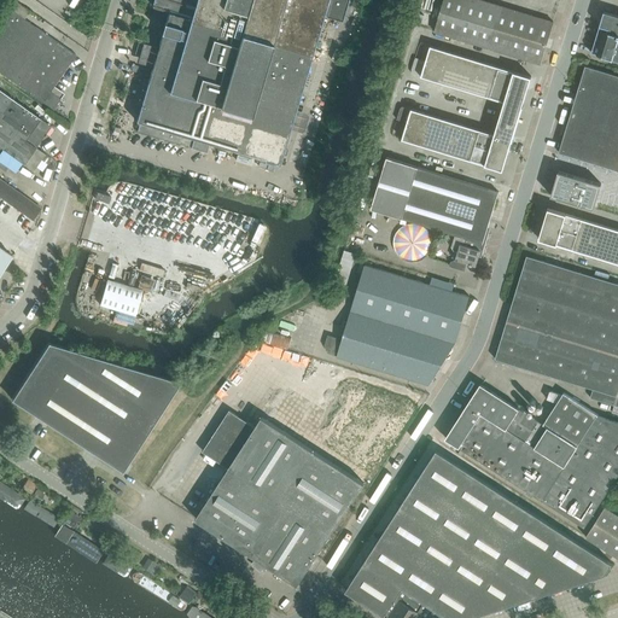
[(153,0),(152,6),(169,11),(136,121),(140,122),(136,132),(207,152),(209,143),(278,163),(322,15),(342,21),(347,0),(153,0)]
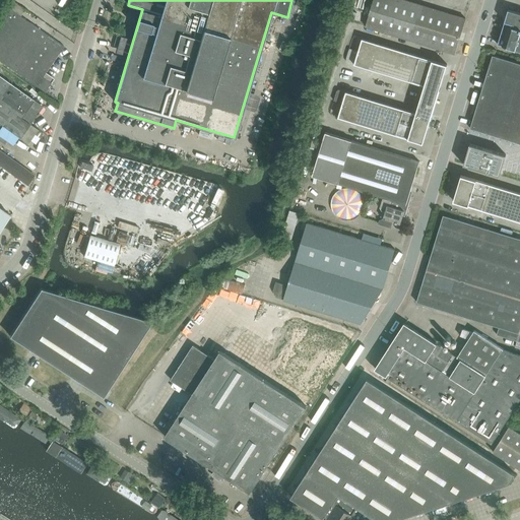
[(374,0),(366,26),(455,54),(465,18),(404,0),(374,0)]
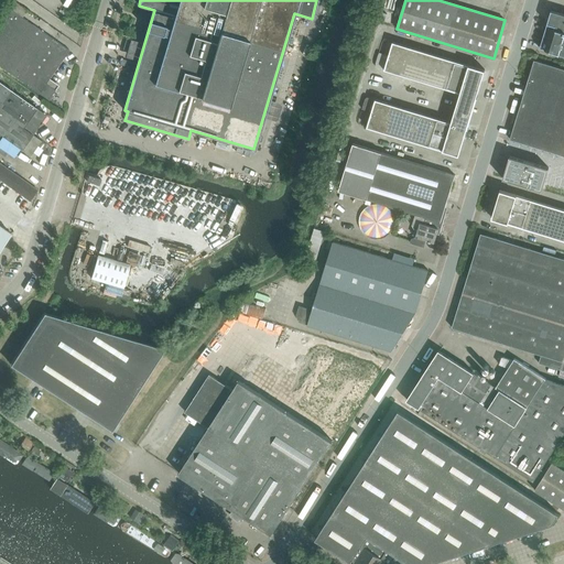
[(32,85),(51,97),(56,89),(45,83),(63,56),(64,57),(69,51),(4,6),(0,11),(0,66),(30,88),(32,85)]
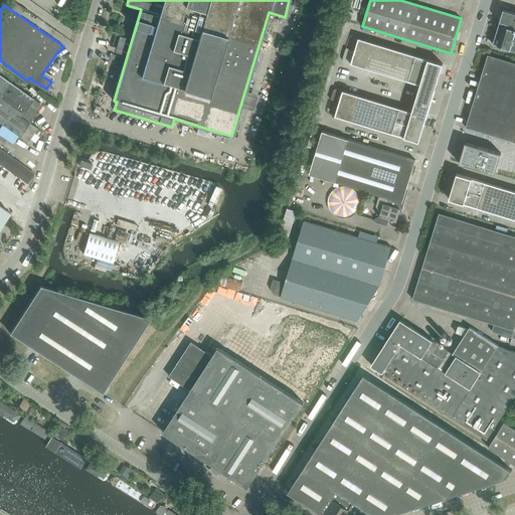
[(493,43),(514,49),(514,12),(503,9),(493,43)]
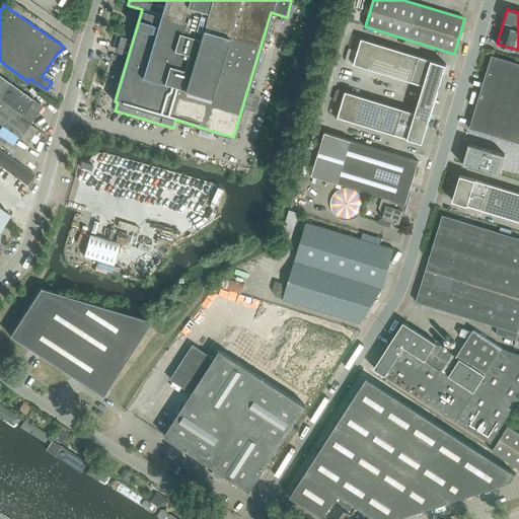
[(446,64),(362,39),(358,51),(349,49),(346,58),(346,62),(354,64),(424,85),(416,113),(346,91),(338,89),(336,91),(334,100),(342,103),(338,117),(423,143),(431,118),(439,90),(446,64)]
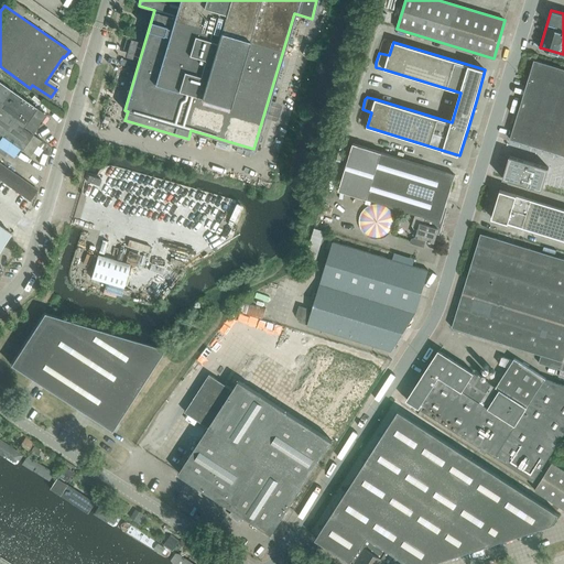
[(514,126),(510,139),(542,149),(563,155),(563,68),(534,61),(529,79),(528,84),(527,86),(524,91),(522,99),(518,112),(514,126)]
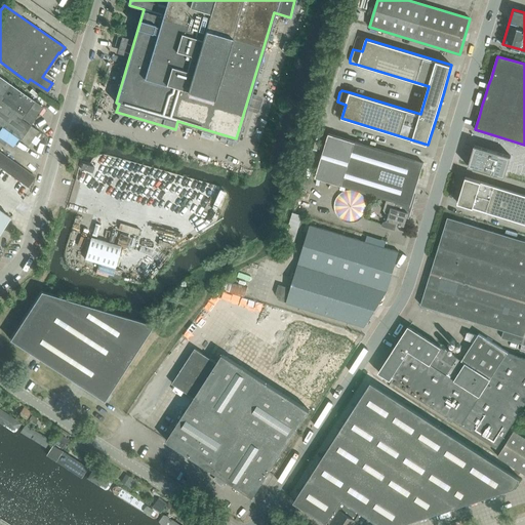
[(0,124),(29,145),(38,130),(31,125),(43,108),(0,76),(0,124)]
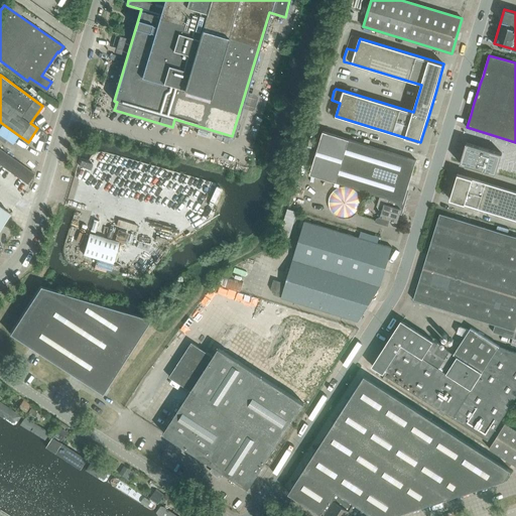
[(375,222),(388,226),(390,220),(397,223),(401,211),(403,212),(408,196),(406,195),(416,160),(324,131),(309,174),(380,197),(377,206),(379,209),(382,210),(380,217),(376,219),(375,222)]
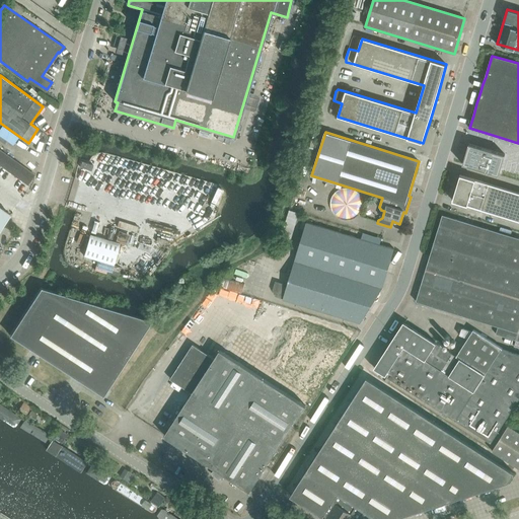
[(469,144),(465,154),(484,159),(487,149),(469,144)]
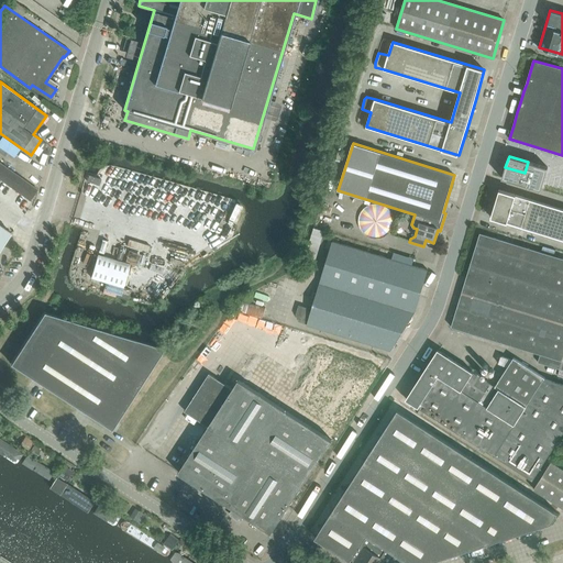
[(528,162),(525,173),(544,179),(548,167),(528,162)]
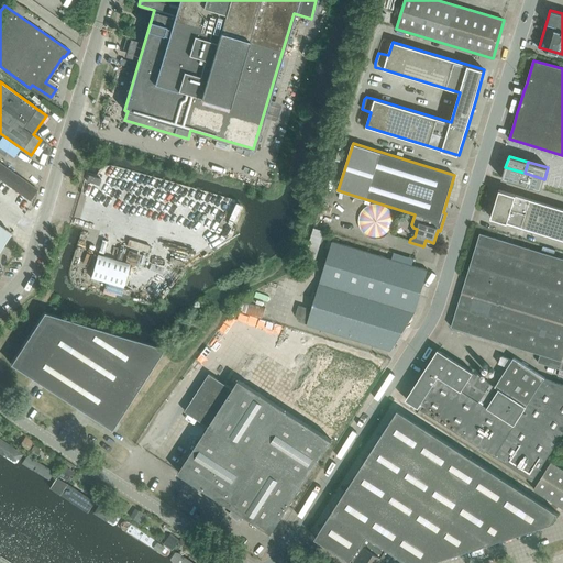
[(0,179),(30,200),(37,189),(0,163),(0,179)]
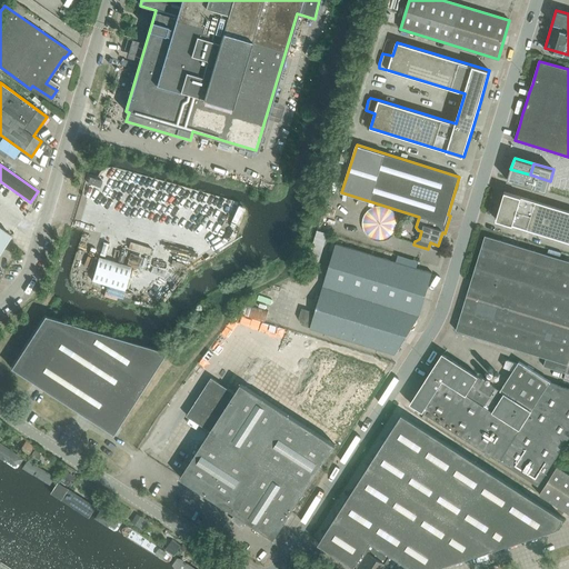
[(510,169),(507,180),(527,186),(530,175),(510,169)]
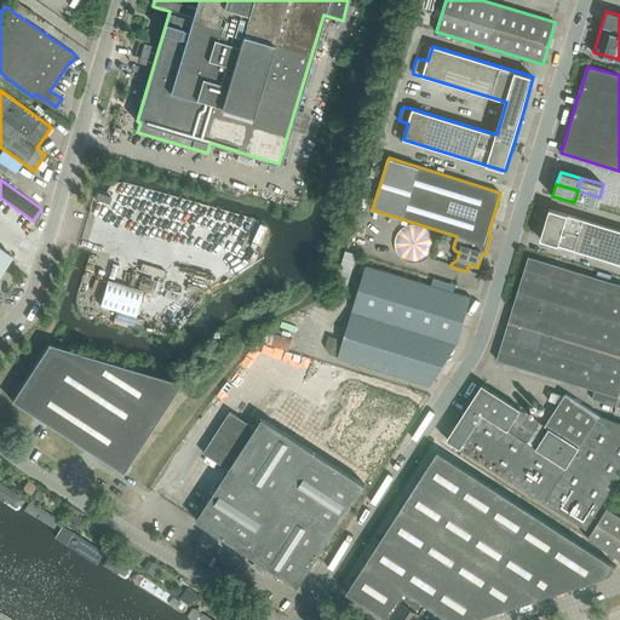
[(578,190),(574,202),(596,210),(600,197),(578,190)]
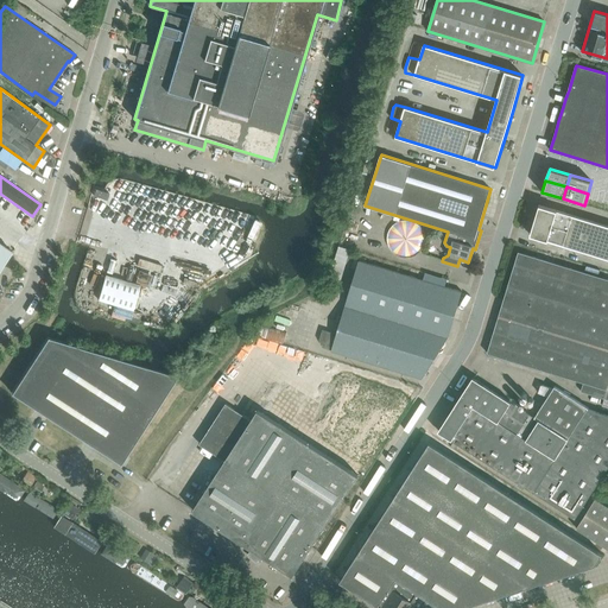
[(607,226),(539,206),(530,235),(607,259),(607,226)]
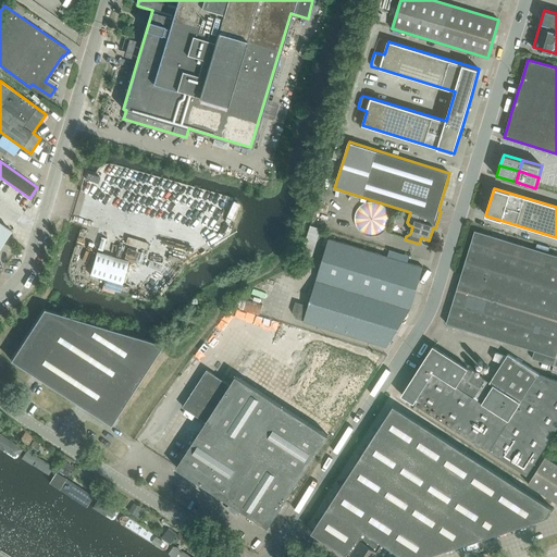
[(0,223),(0,244),(7,234),(10,231),(0,223)]
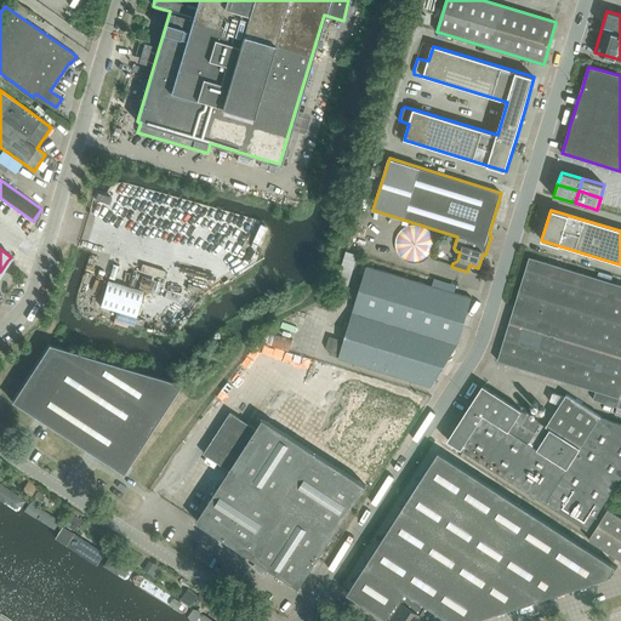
[(593,400),(620,408),(620,284),(530,257),(499,360),(597,391),(593,400)]
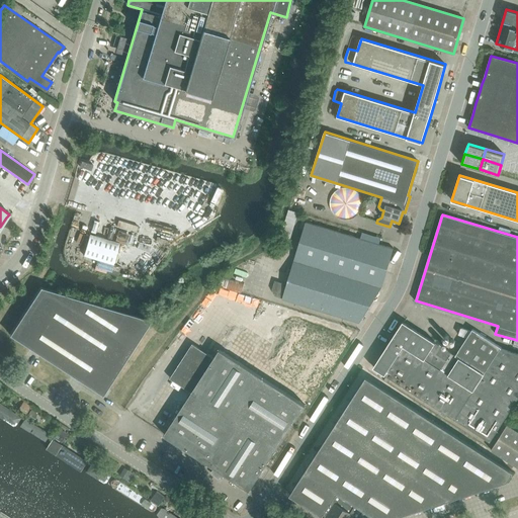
[(380,242),(307,220),(294,260),(381,287),(394,248),(379,244),(380,242)]
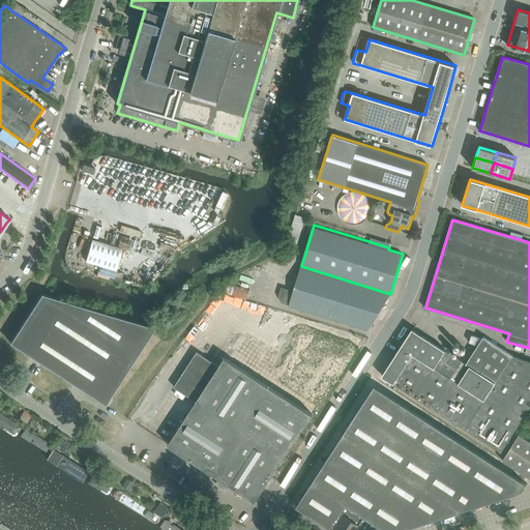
[(390,294),(301,266),(289,304),(367,328),(390,294)]
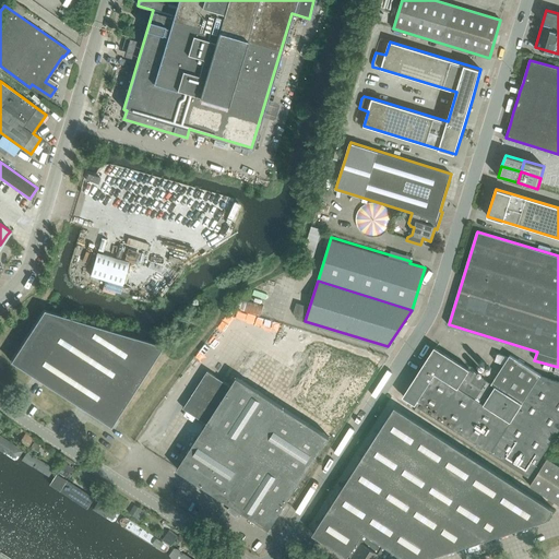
[(10,361),(110,426),(164,345),(44,309),(10,361)]
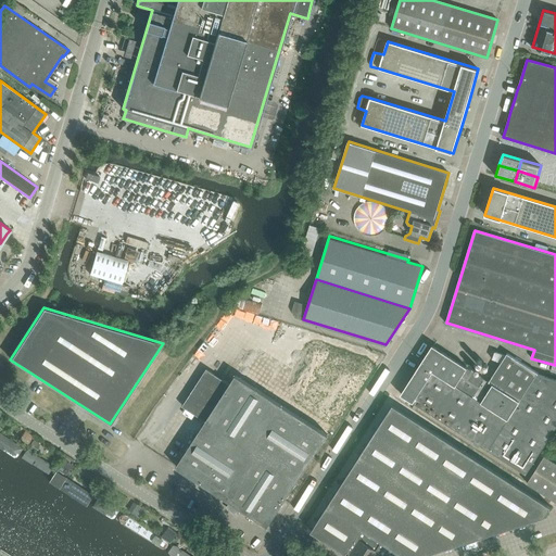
[(403,395),(413,402),(413,401),(525,474),(555,425),(555,380),(536,374),(519,401),(434,345),(424,362),(403,395)]
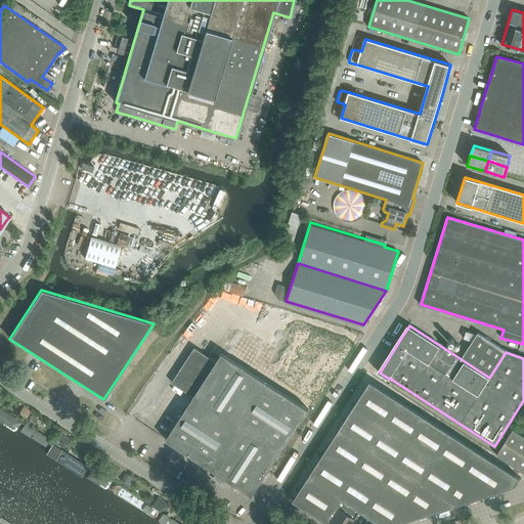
[(218,473),(214,479),(223,484),(226,479),(253,495),(274,462),(280,451),(308,410),(308,409),(222,353),(217,362),(194,348),(181,368),(172,383),(193,397),(166,440),(218,473)]
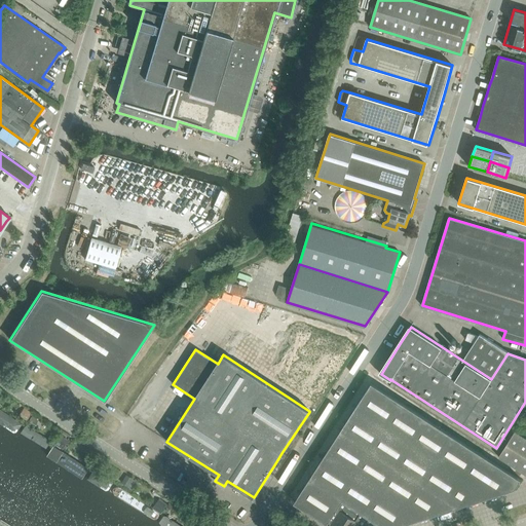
[(381,525),(382,525),(398,525),(515,489),(521,480),(372,382),(294,502),(328,524),(329,522),(331,524),(329,525),(381,525)]
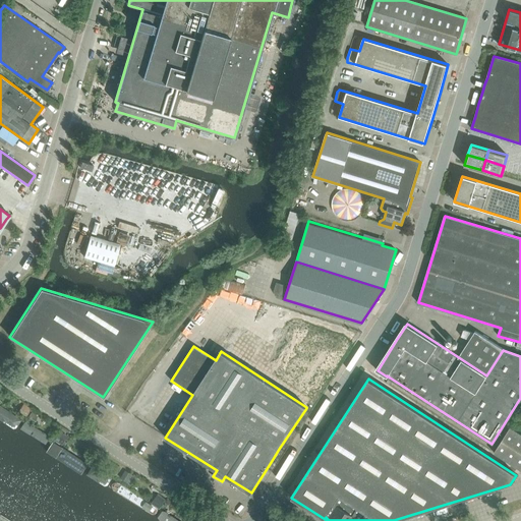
[(20,420),(0,407),(0,415),(17,426),(20,420)]
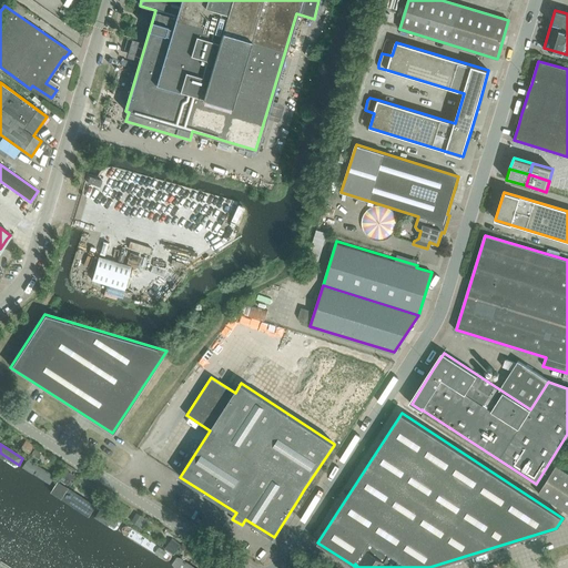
[(52,478),(26,462),(20,470),(47,487),(52,478)]
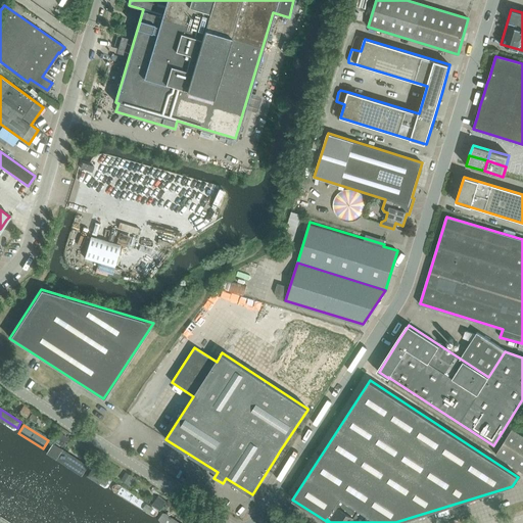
[(495,455),(522,472),(522,435),(513,429),(495,455)]
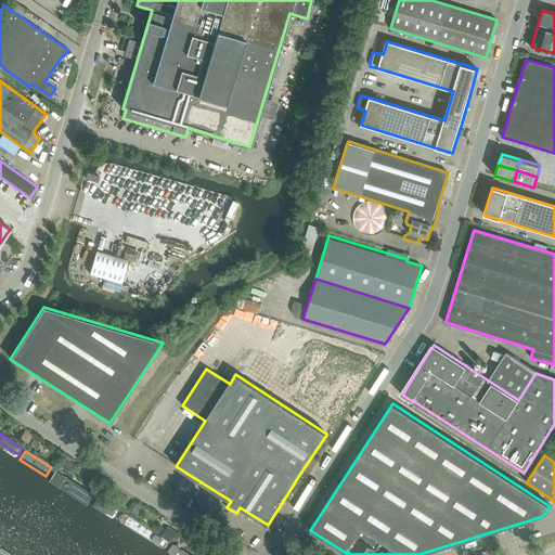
[(91,492),(54,469),(50,477),(87,500),(91,492)]
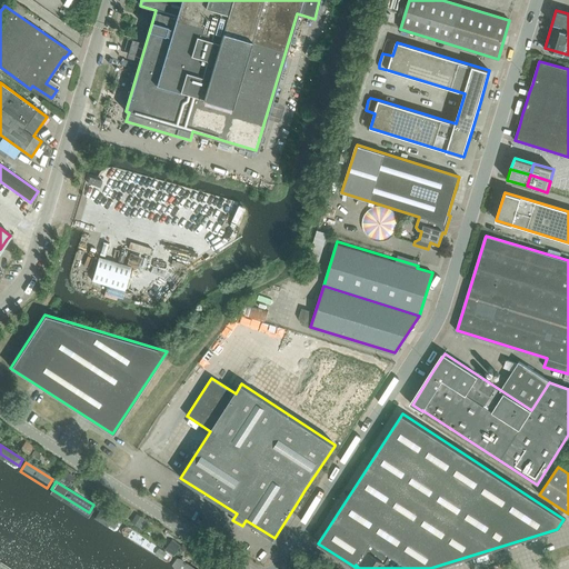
[(120,521),(97,507),(90,519),(112,532),(120,521)]
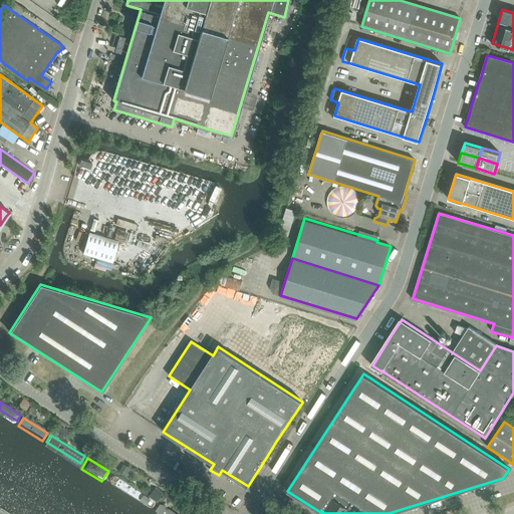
[(152,500),(109,473),(104,480),(147,507),(152,500)]
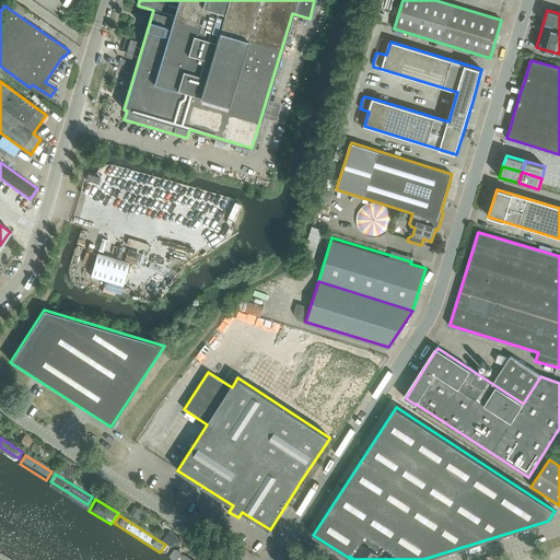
[(188,559),(168,547),(162,558),(165,559),(188,559)]
